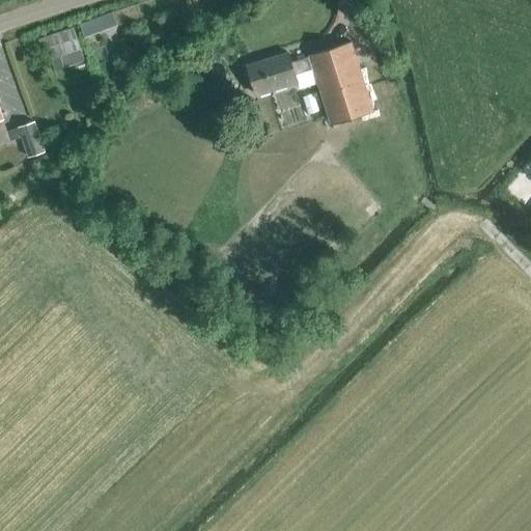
[(84,38),(116,26),(112,14),(80,26),(84,38)]
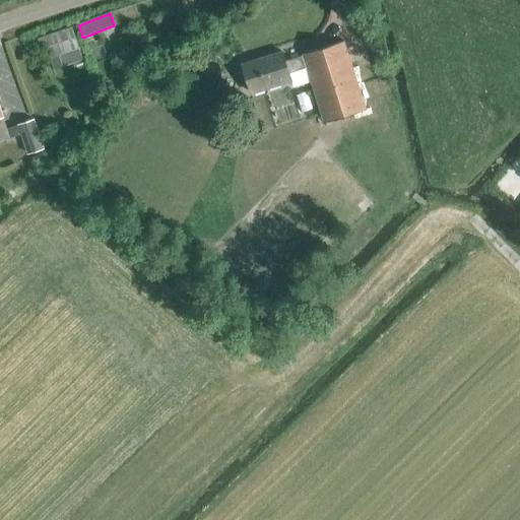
[(83,61),(75,39),(72,28),(51,35),(51,37),(38,41),(44,62),(51,60),(54,71),(83,61)]
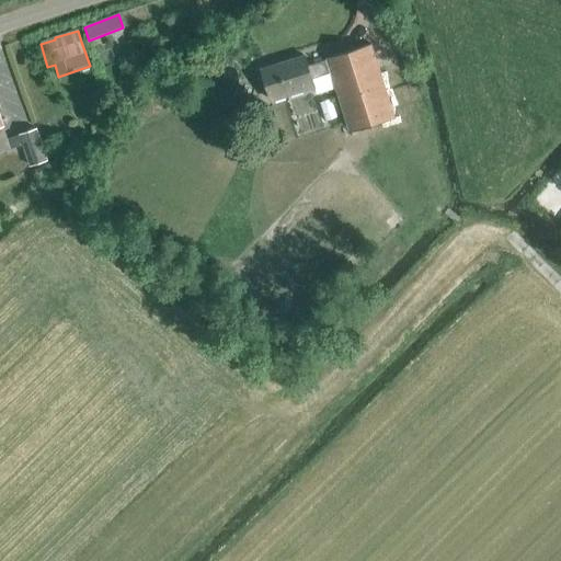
[(350,134),(395,118),(370,45),(325,59),(328,66),(309,72),(305,57),(261,71),(271,101),(313,87),(311,80),(331,73),(350,134)]
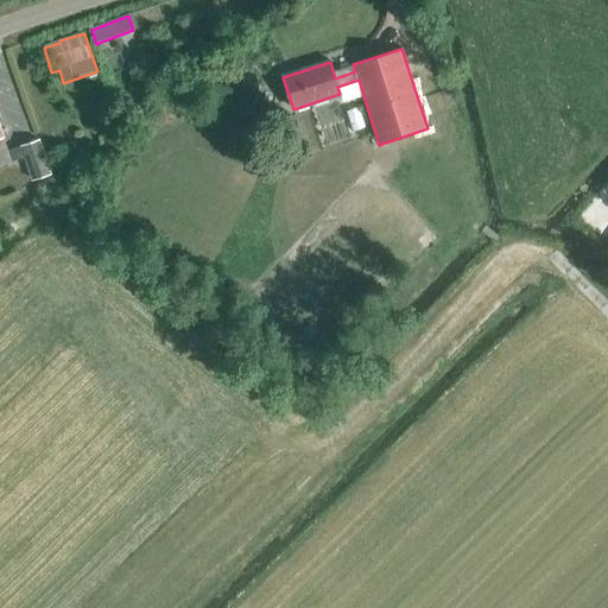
[(7,152),(2,138),(0,128),(0,166),(11,163),(7,152)]
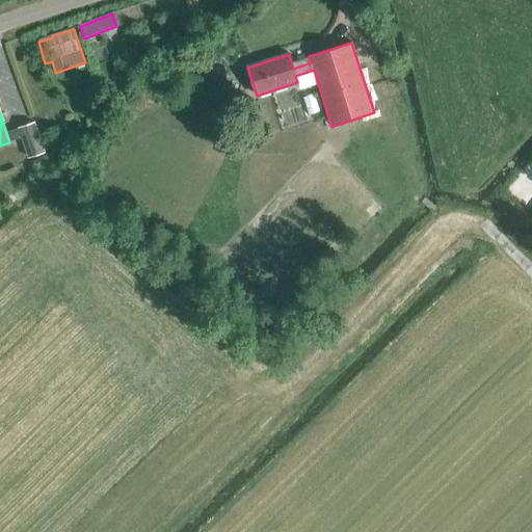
[(6,133),(9,142),(21,138),(27,158),(45,152),(35,123),(18,129),(6,133)]
